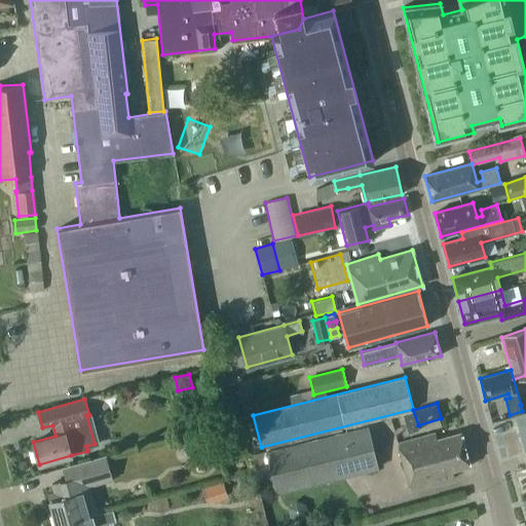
[(525,412),(514,415),(518,429),(525,457),(525,412)]
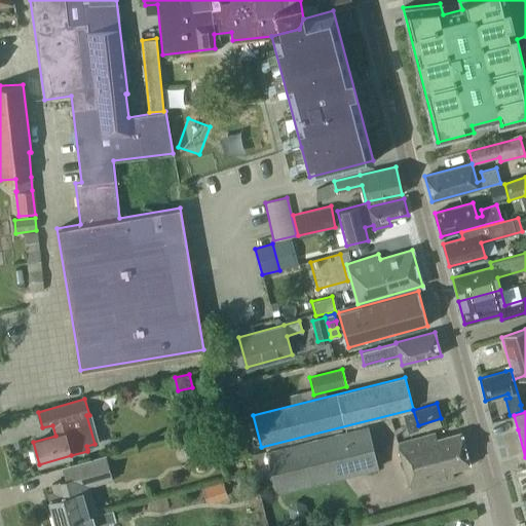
[(264,451),(274,492),(377,467),(368,425),(264,451)]
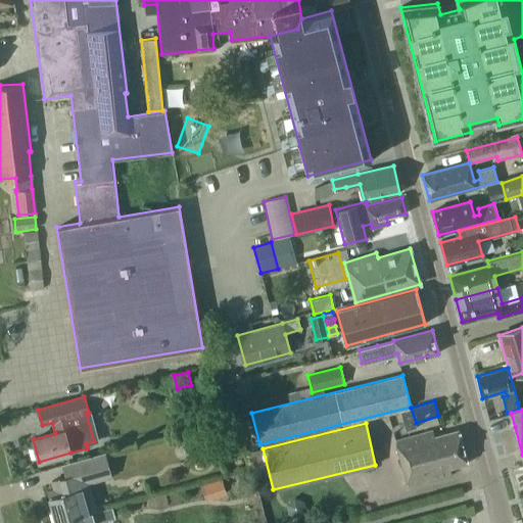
[(224,446),(235,443),(231,428),(219,432),(224,446)]
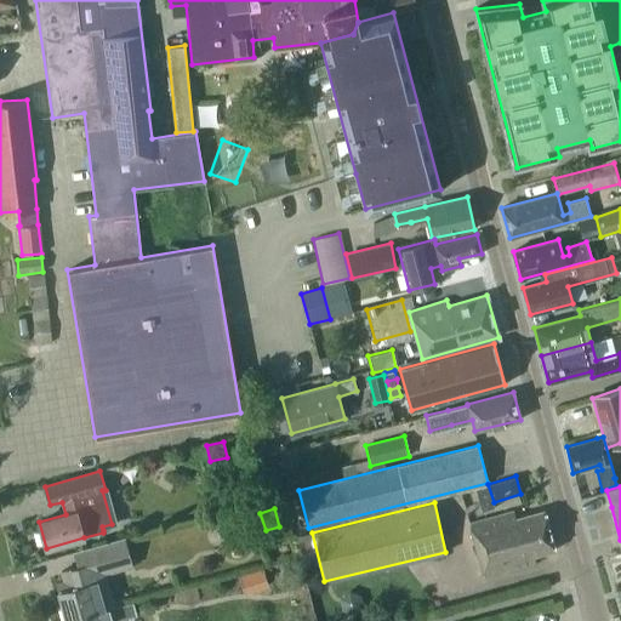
[(514,511),(469,523),(484,577),(536,563),(534,556),(554,550),(543,510),(517,518),(514,511)]
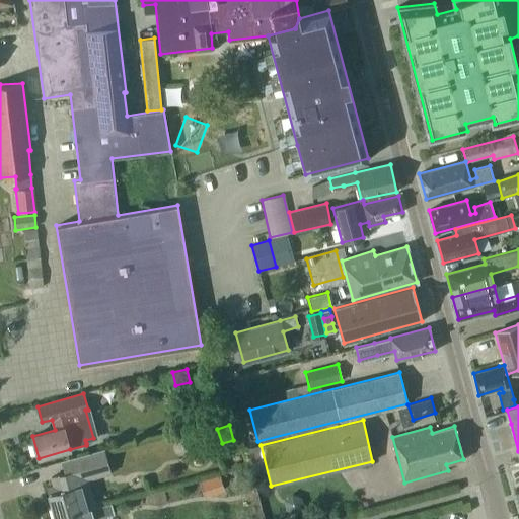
[(47,488),(55,518),(82,511),(96,507),(89,478),(106,473),(100,450),(63,461),(66,473),(51,477),(53,486),(47,488)]
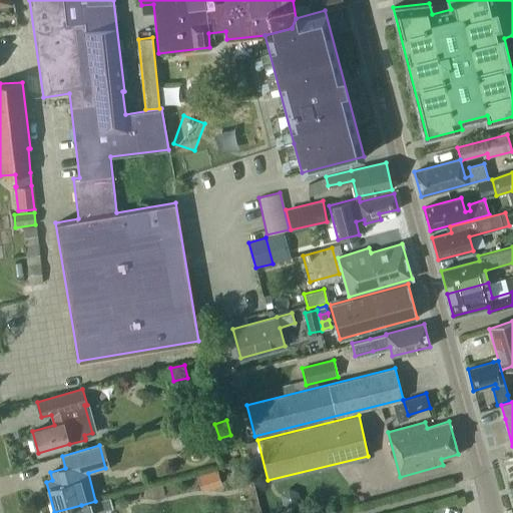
[(201,489),(220,483),(217,471),(198,477),(201,489)]
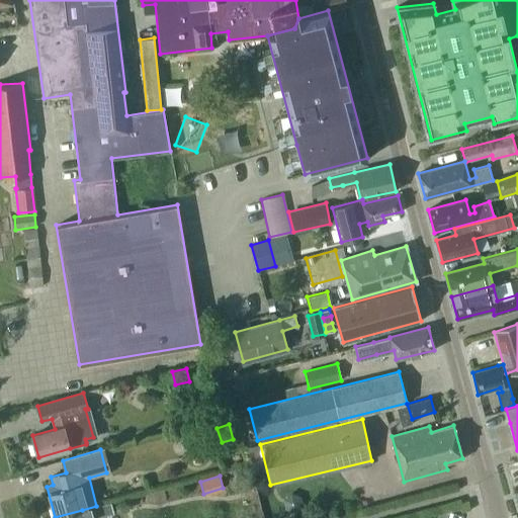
[(82,510),(55,517),(94,517),(113,513),(110,502),(96,506),(82,510)]
